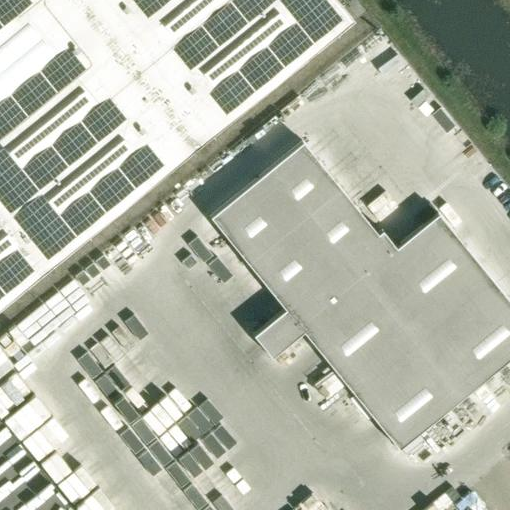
[(0,0),(0,312),(356,23),(337,0),(0,0)]
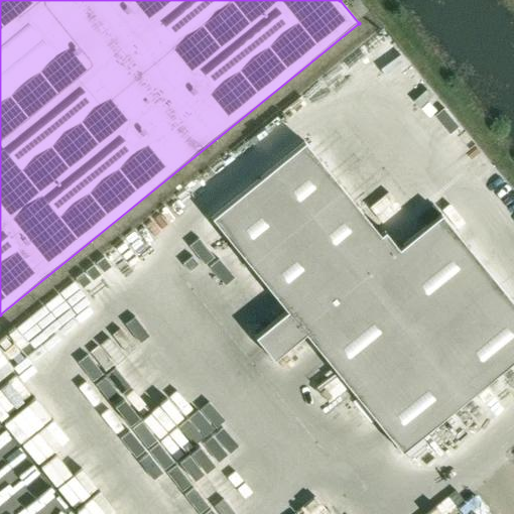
[(322,83),(311,90),(318,101),(329,94),(322,83)]
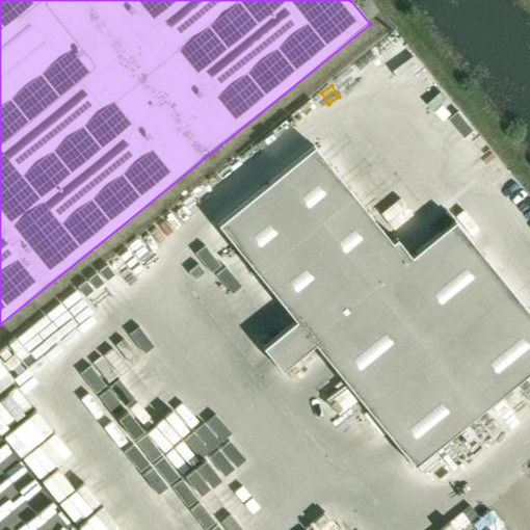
[(316,347),(416,469),(529,376),(529,312),(457,222),(414,258),(399,240),(394,243),(316,148),(219,227),(297,323),(316,347)]
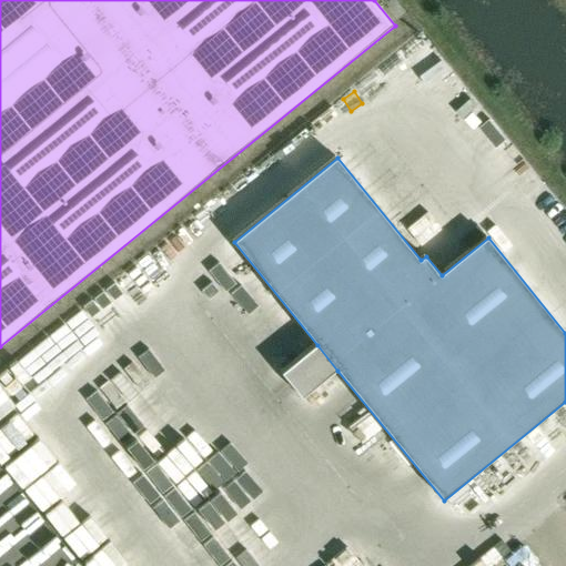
[(63,345),(79,333),(68,321),(52,333),(63,345)]
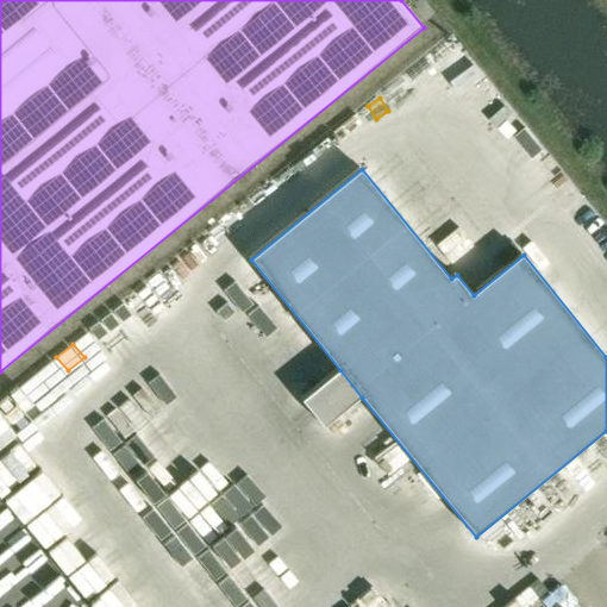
[(57,490),(80,471),(64,456),(76,445),(56,421),(23,451),(57,490)]
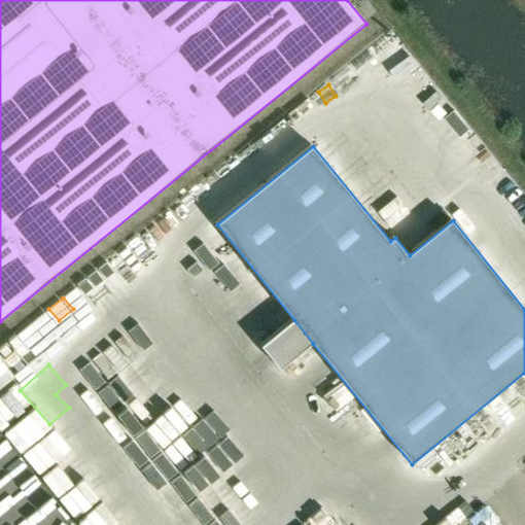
[(9,426),(26,418),(21,407),(3,414),(9,426)]
